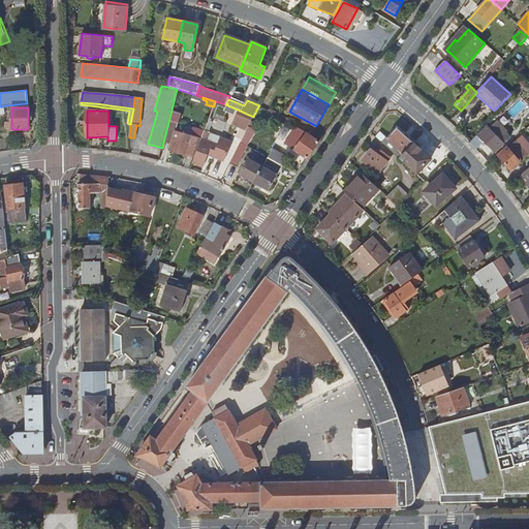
[(250,123),(253,117),(240,111),(235,124),(247,129),(249,125),(250,123)]
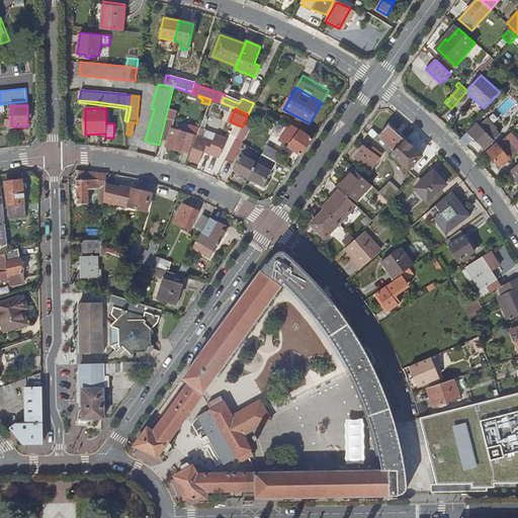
[(489,111),(480,120),(482,122),(492,114),(489,111)]
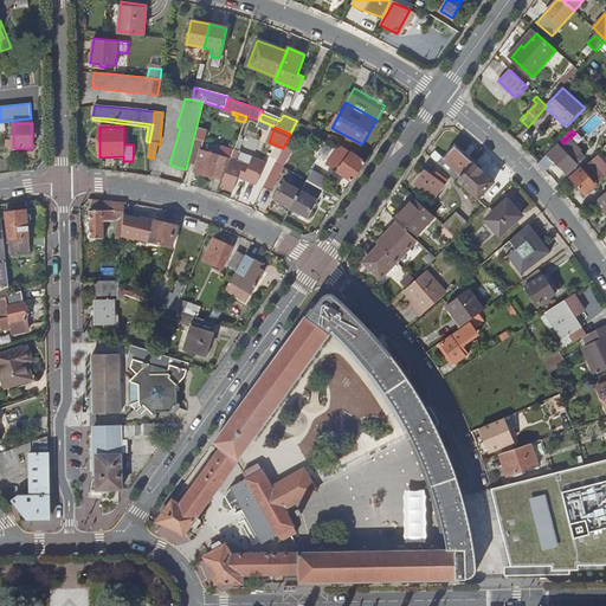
[(283,148),(276,163),(284,166),(294,147),(285,143),(283,148)]
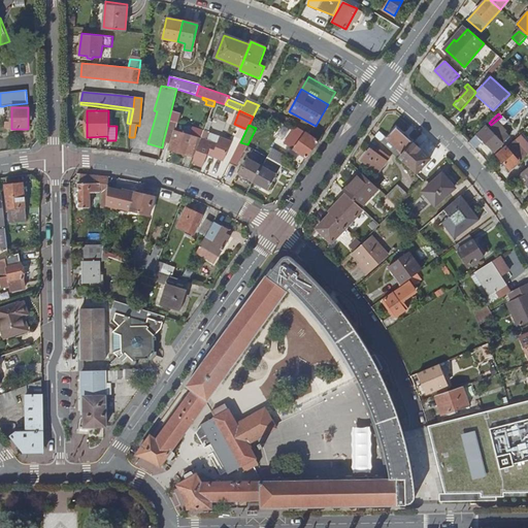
[(186,155),(195,157),(201,140),(175,131),(176,129),(167,126),(163,141),(171,143),(170,147),(177,150),(176,152),(186,155)]
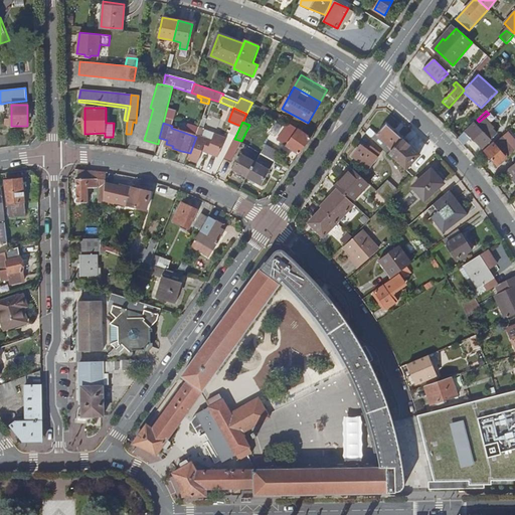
[(287,147),(299,155),(311,139),(289,124),(285,136),(292,139),(287,147)]
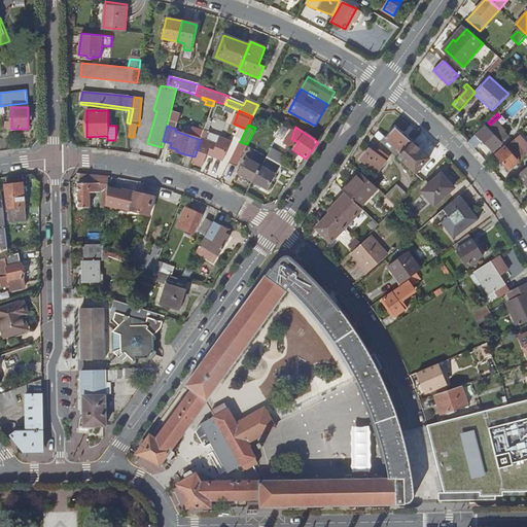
[(483,157),(487,163),(505,146),(501,142),(506,138),(502,134),(497,138),(488,127),(478,135),(491,149),(483,157)]
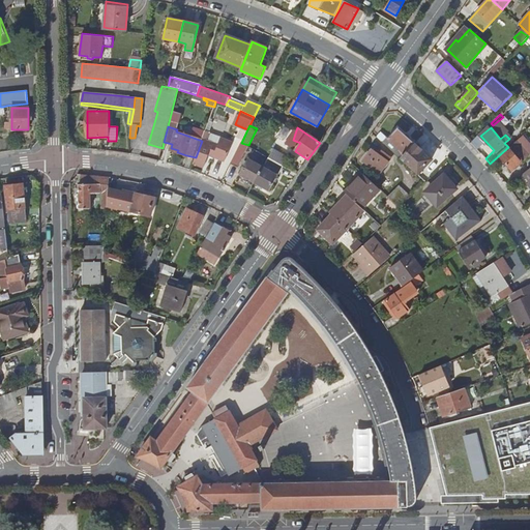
[(388,139),(384,144),(421,178),(425,174),(422,171),(433,160),(416,144),(398,128),(389,139),(388,139)]
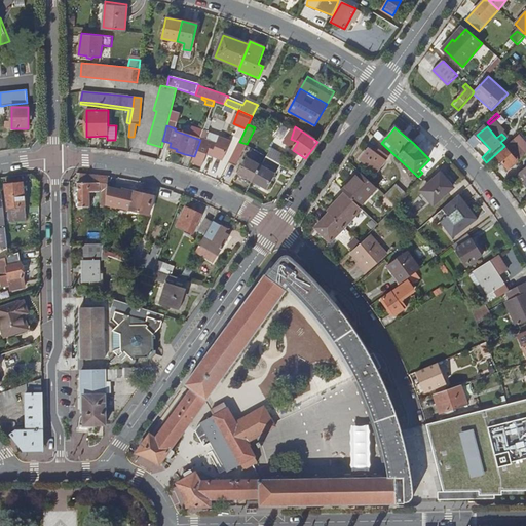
[(266,137),(262,143),(276,151),(280,145),(266,137)]
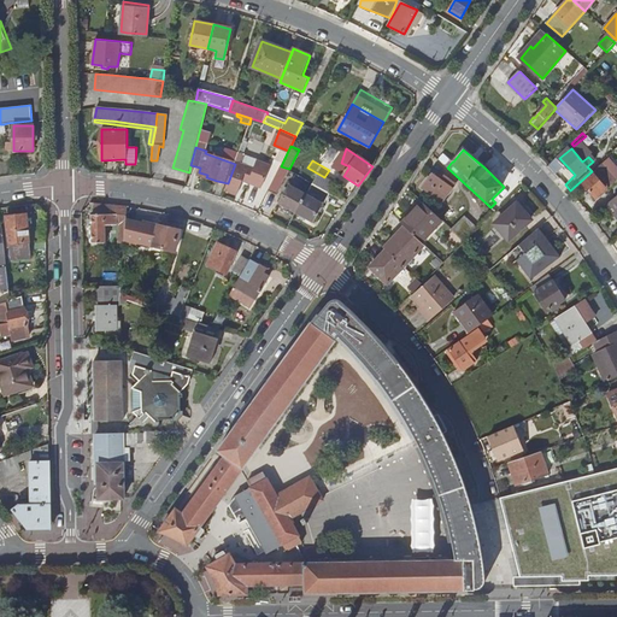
[(228,183),(225,191),(238,195),(244,181),(262,187),(269,166),(257,162),(254,171),(239,165),(235,164),(228,183)]
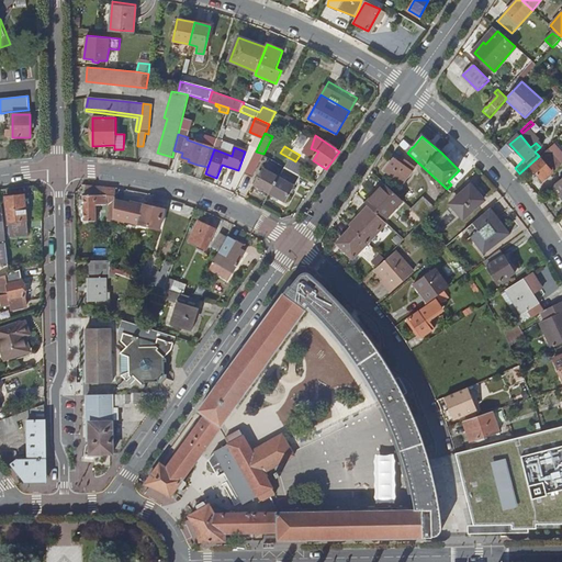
[(548,150),(561,166),(561,164),(561,158),(552,147),(548,150)]
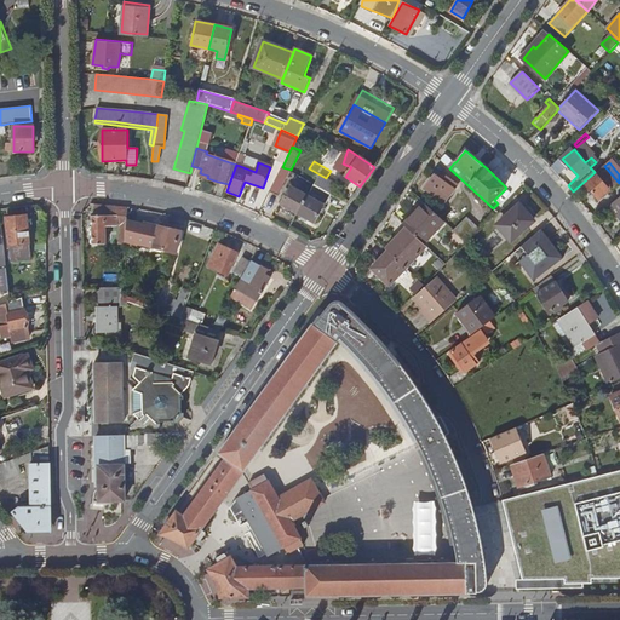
[(338,172),(345,177),(351,167),(343,164),(338,172)]
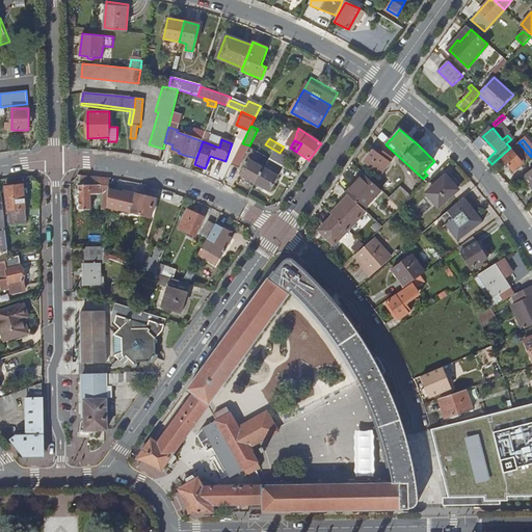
[(522,165),(531,157),(519,142),(503,157),(514,170),(519,167),(520,170),(524,167),(522,165)]
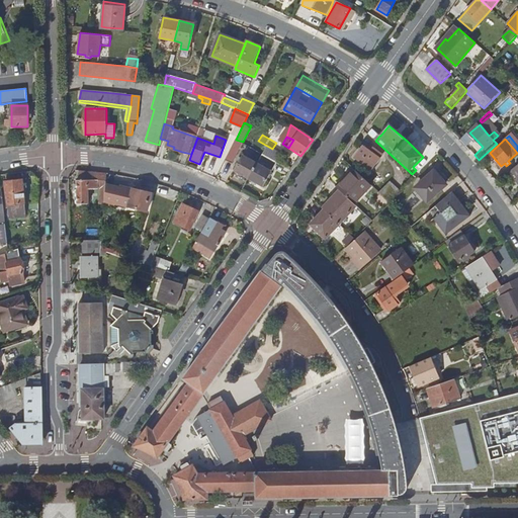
[(236,140),(228,157),(234,160),(243,142),(236,140)]
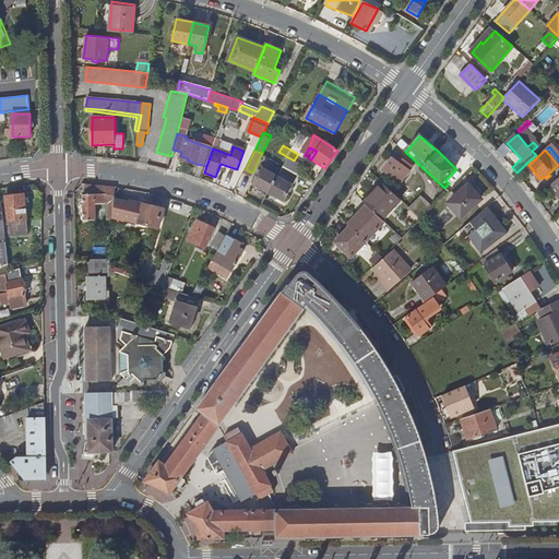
[(392,157),(383,170),(401,182),(413,166),(403,159),(400,163),(392,157)]
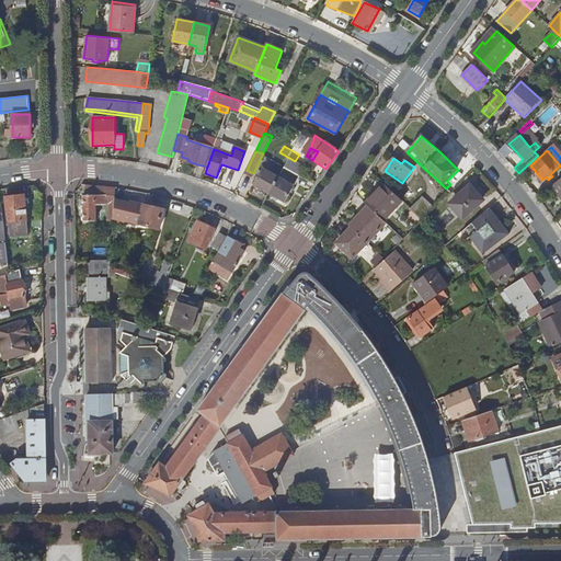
[(294,170),(286,167),(282,173),(297,182),(300,174),(294,170)]
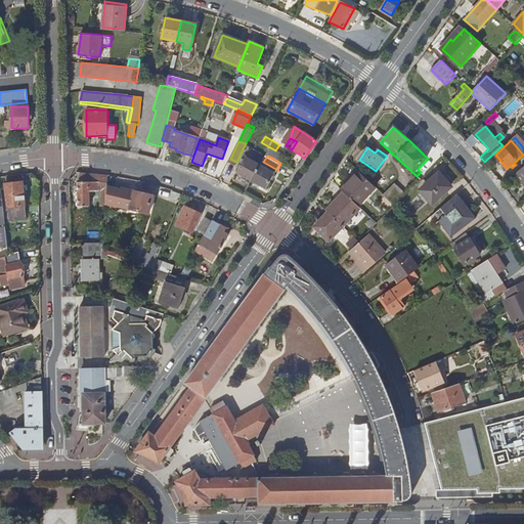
[(237,172),(252,180),(261,166),(247,158),(237,172)]
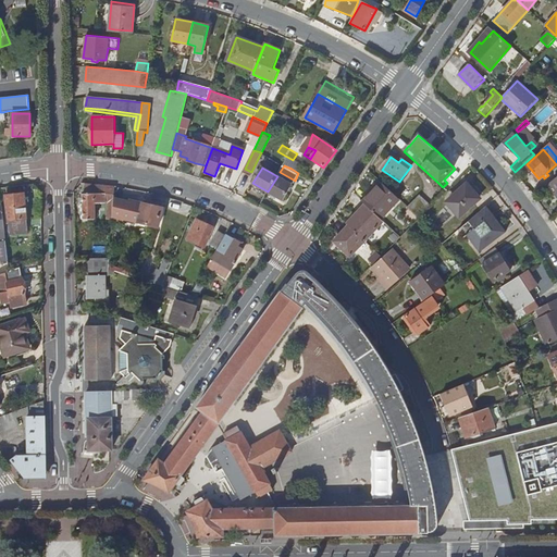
[(277,176),(268,192),(283,201),(292,185),(277,176)]
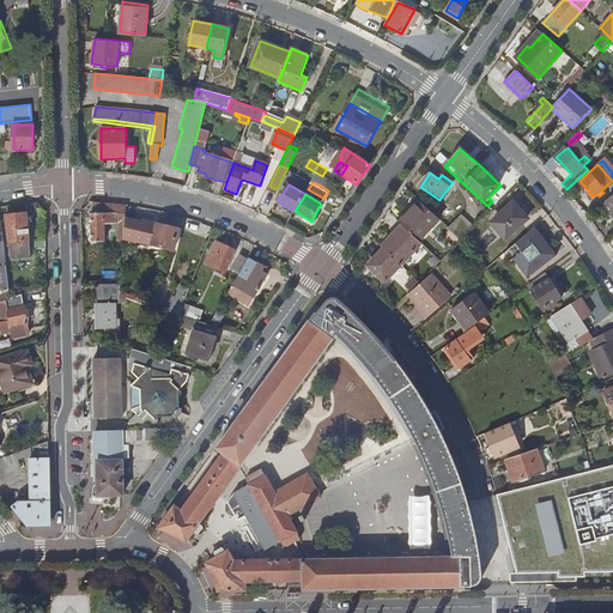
[(117,242),(123,242),(125,220),(126,205),(117,204),(103,201),(93,201),(93,214),(91,214),(91,242),(103,242),(104,224),(119,224),(117,242)]
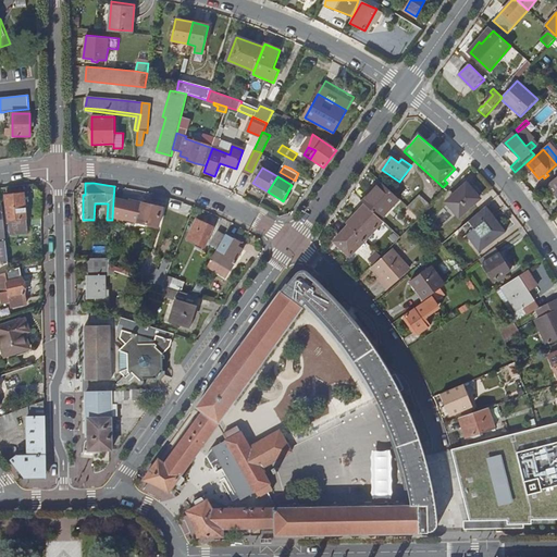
[(382,183),(363,202),(366,205),(382,220),(400,200),(382,183)]
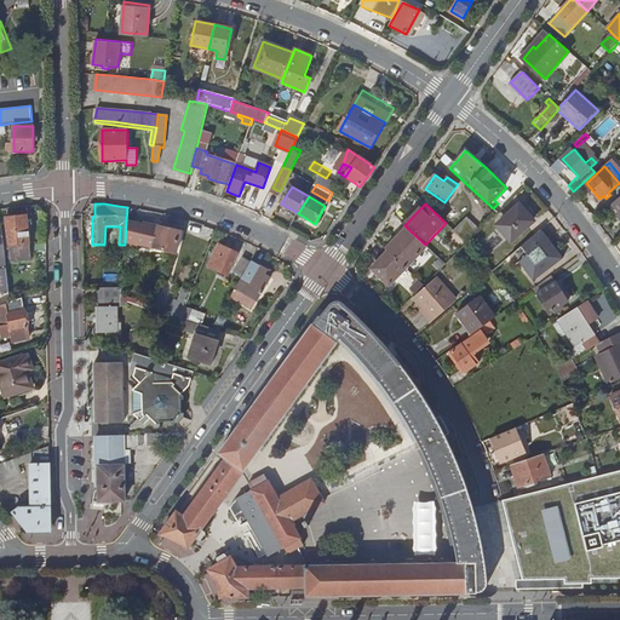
[(499,225),(517,245),(532,233),(526,224),(532,219),(521,206),(499,225)]
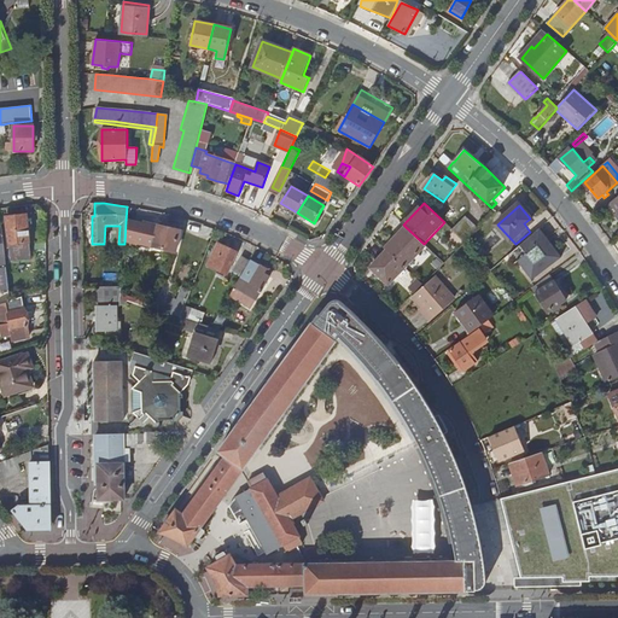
[(6,216),(9,260),(31,258),(30,228),(35,227),(34,217),(29,217),(29,215),(6,216)]
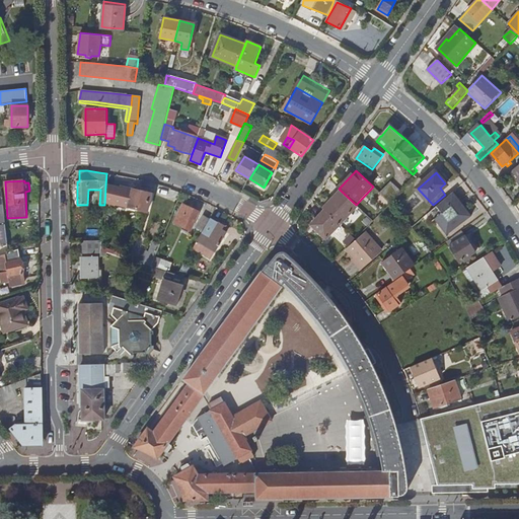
[(380,193),(390,203),(400,193),(389,182),(380,193)]
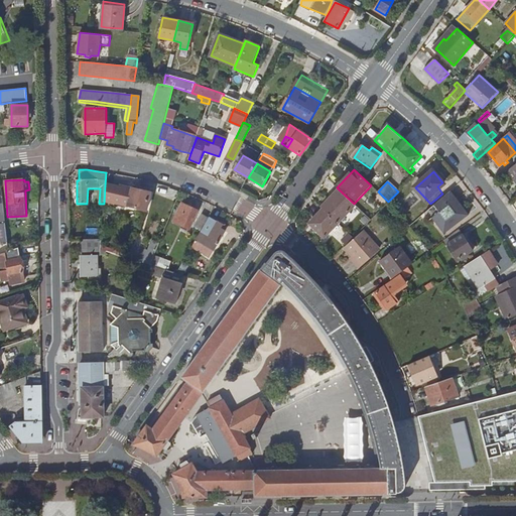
[(105,185),(104,204),(114,205),(115,201),(116,186),(105,185)]
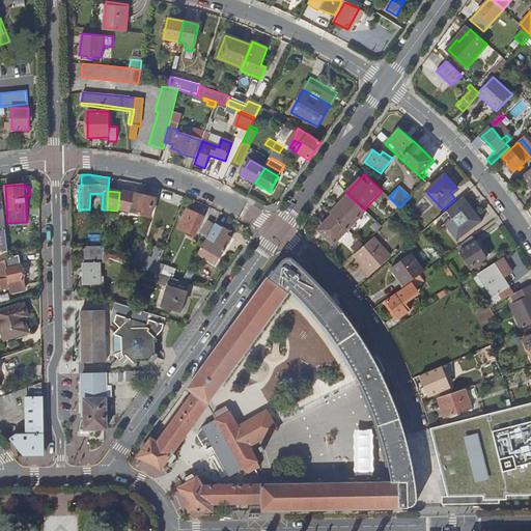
[(118,206),(132,210),(135,195),(119,191),(119,192),(118,206)]
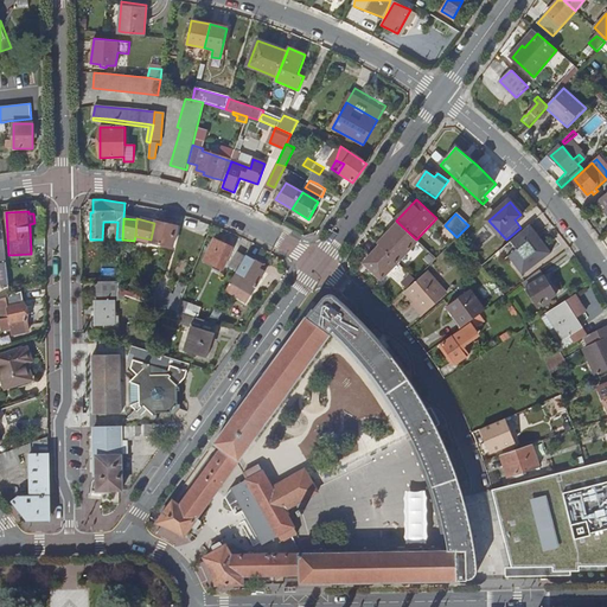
[(171,247),(176,227),(154,222),(154,223),(151,240),(149,242),(171,247)]
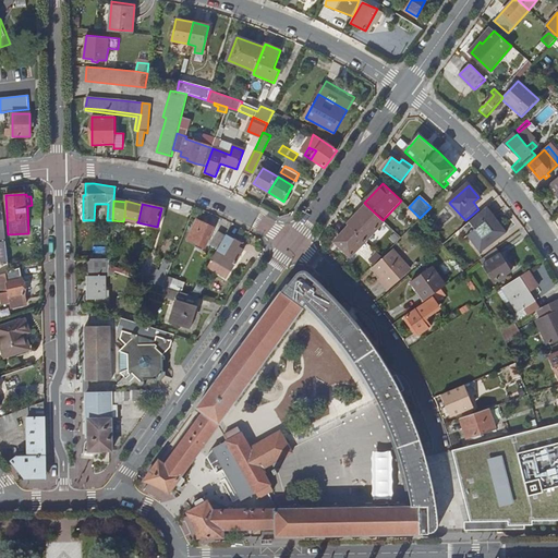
[(384,222),(383,220),(366,205),(348,226),(349,227),(335,242),(351,257),(384,222)]
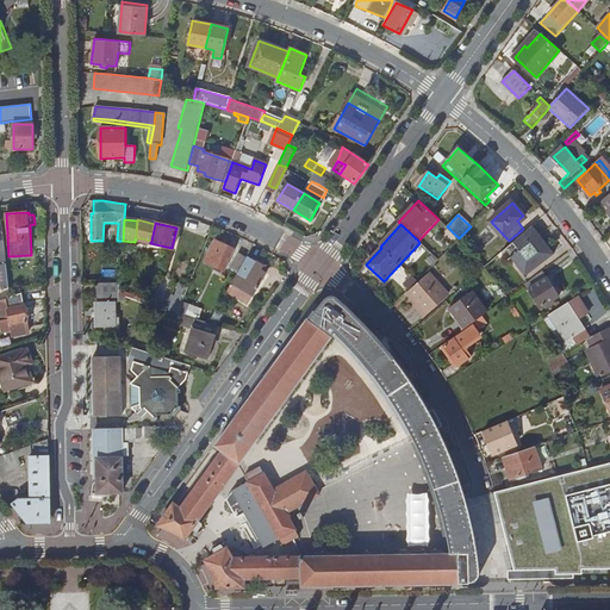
[(520,250),(511,257),(526,277),(554,255),(533,228),(514,242),(520,250)]
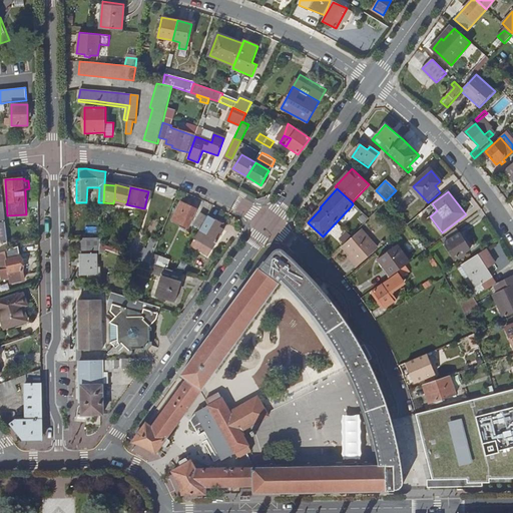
[(180,202),(173,220),(189,227),(197,208),(180,202)]
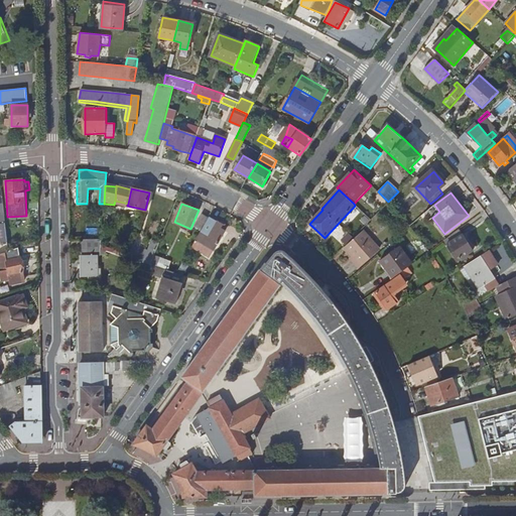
[(196,227),(203,230),(210,218),(202,214),(196,227)]
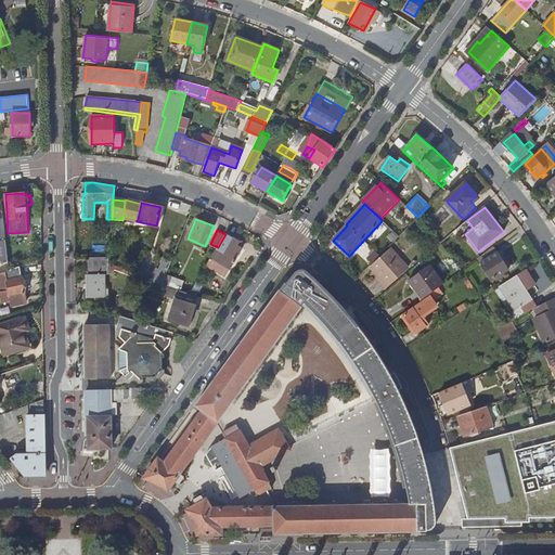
[(226,234),(218,247),(211,259),(230,269),(242,248),(236,245),(240,242),(226,234)]
